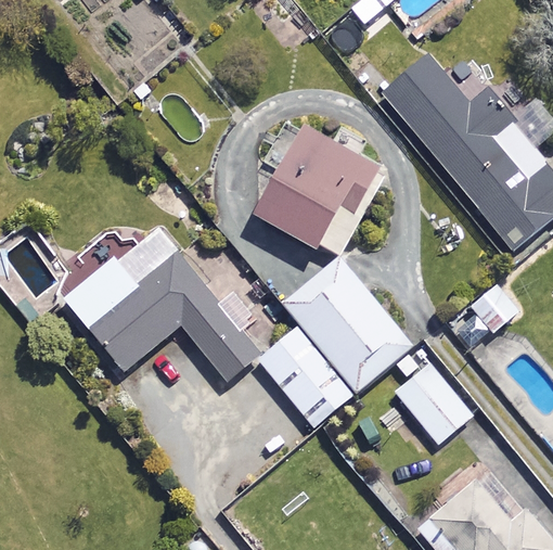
[(391,0),(360,0),(351,7),(362,22),(391,0)]
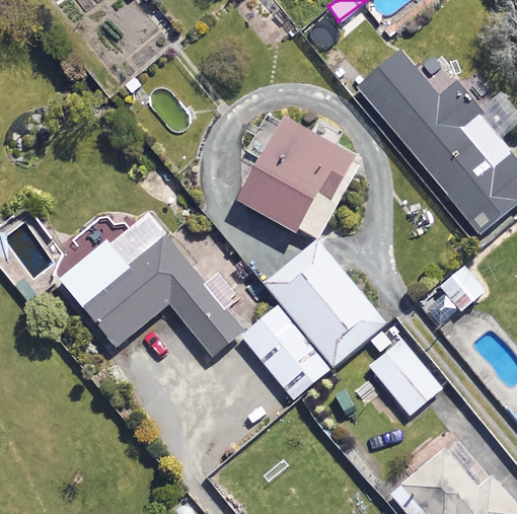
[(436,100),(400,54),(356,89),(472,238),(516,203),(516,166),(455,86),(436,100)]
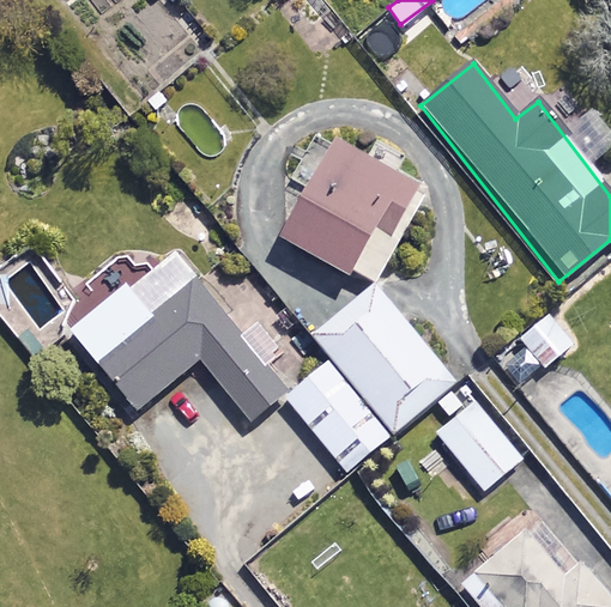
[(422,189),(336,144),(283,243),(369,289),(422,189)]
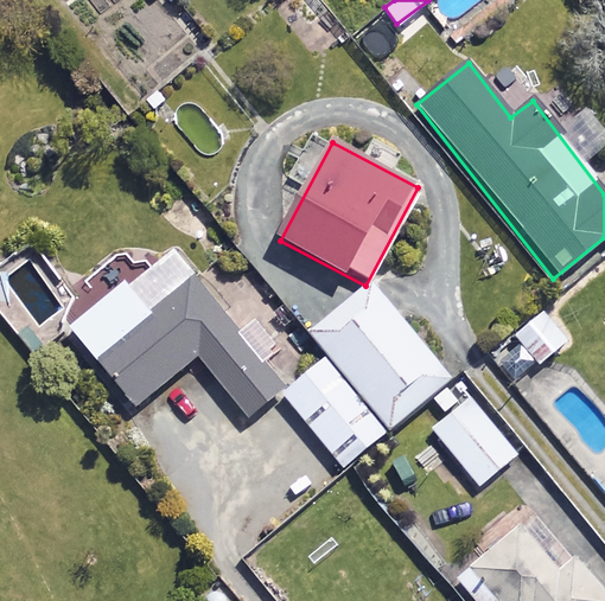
[(281,389),(172,253),(131,286),(127,281),(70,326),(134,407),(198,355),(247,416),(281,389)]
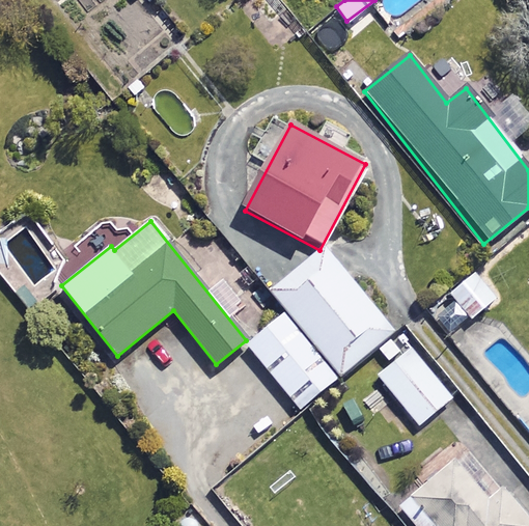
[(285,309),(341,376),(394,331),(323,247),(271,292),(285,309)]
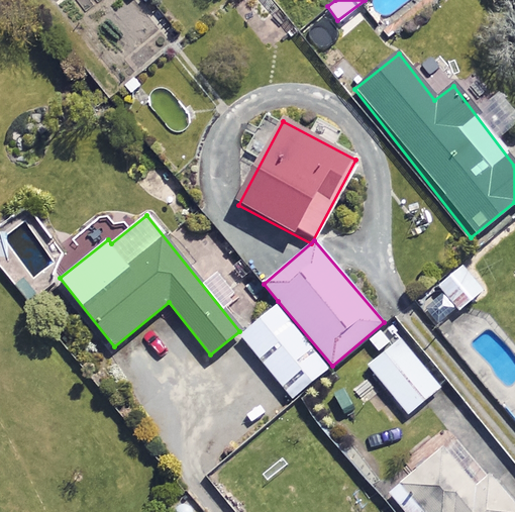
[(481,291),(462,266),(419,298),(438,323),(481,291)]
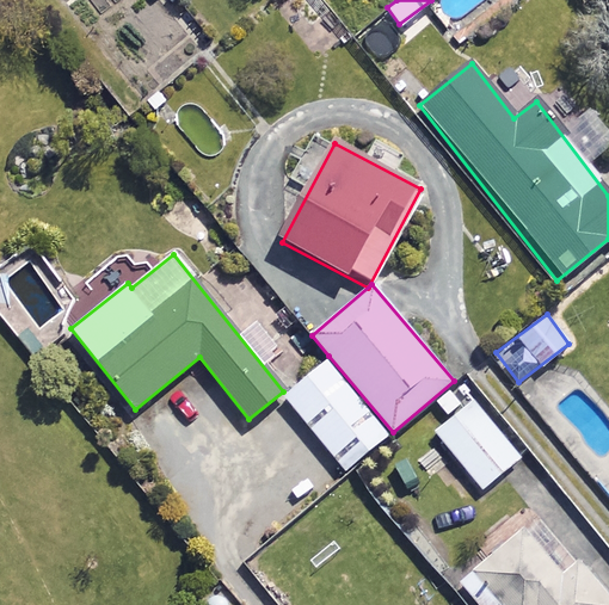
[(393,432),(328,356),(283,394),(334,455),(355,437),(368,452),(393,432)]
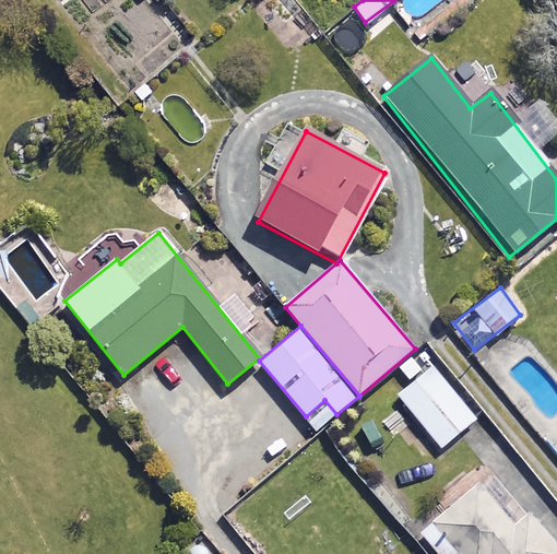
[(474,420),(431,364),(396,392),(439,447),(474,420)]
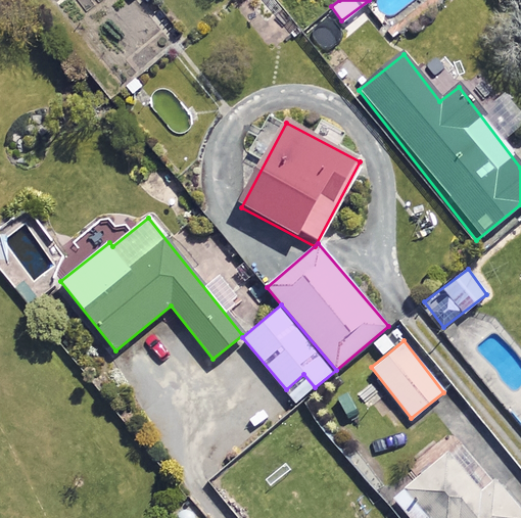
[(520,517),(520,511),(464,439),(395,495),(414,517),(520,517)]
